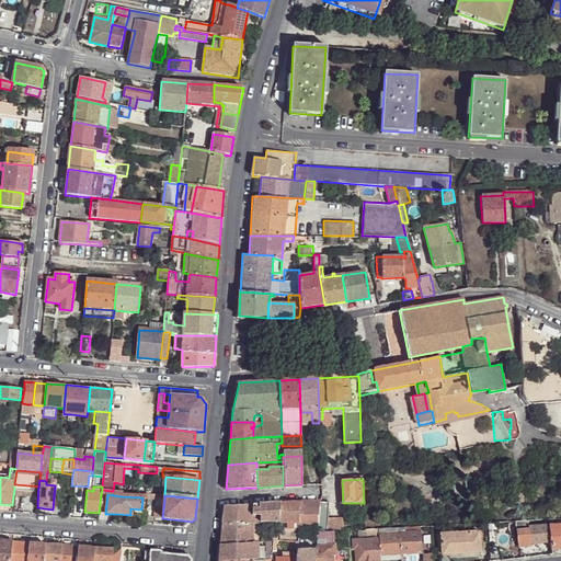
[(298,523),(298,529),(317,528),(320,501),(320,500),(301,501),(298,523)]
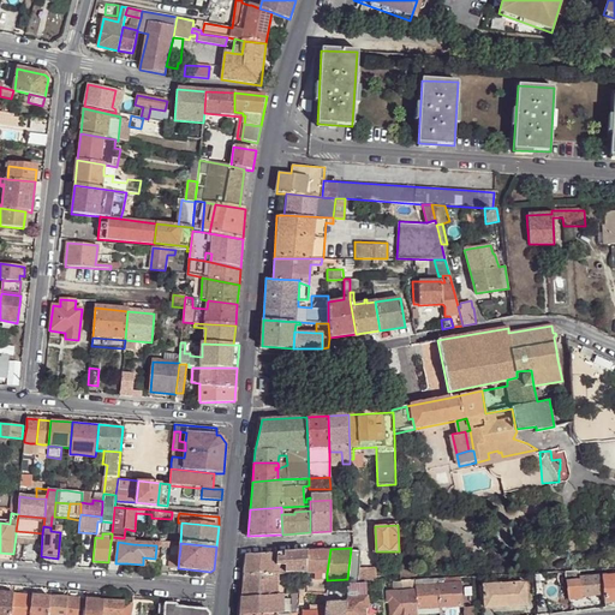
[(306,573),(327,573),(330,549),(308,550),(306,572),(306,573)]
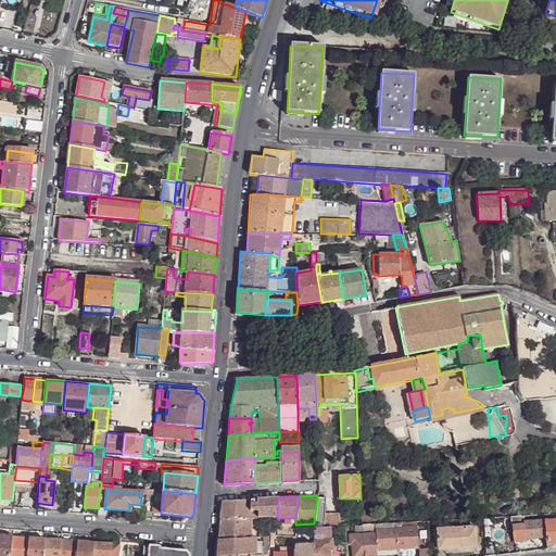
[(314,523),(314,527),(323,527),(325,510),(327,497),(317,496),(314,523)]
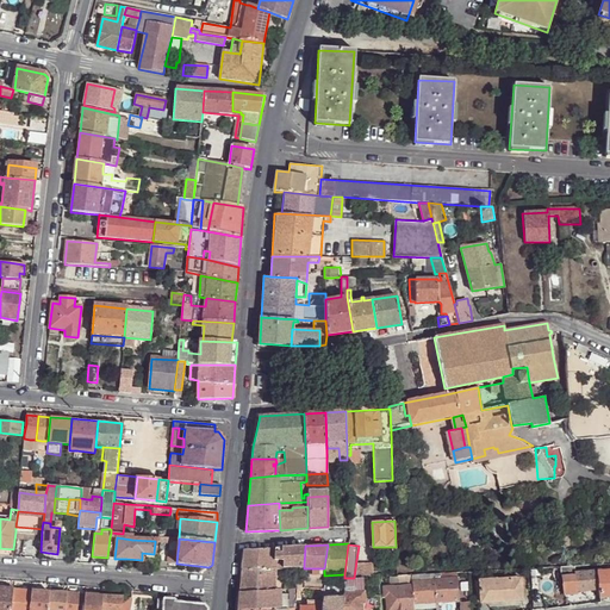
[(296,547),(281,547),(280,560),(272,560),(272,568),(275,568),(279,568),(285,568),(294,567),(304,567),(305,546),(296,547)]
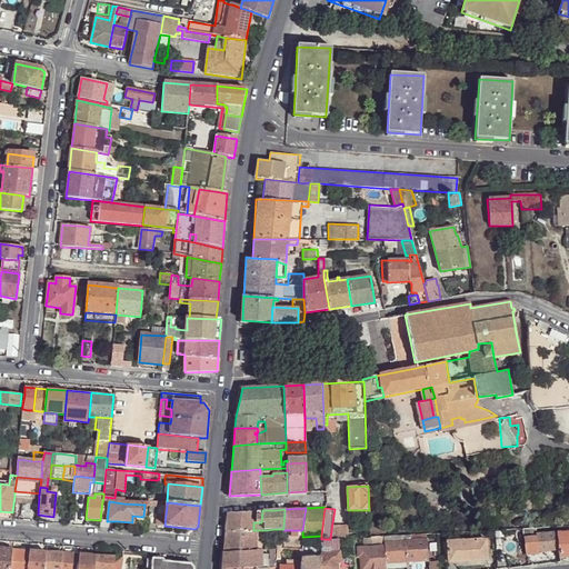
[(227,512),(226,531),(253,530),(253,522),(261,522),(262,510),(227,512)]
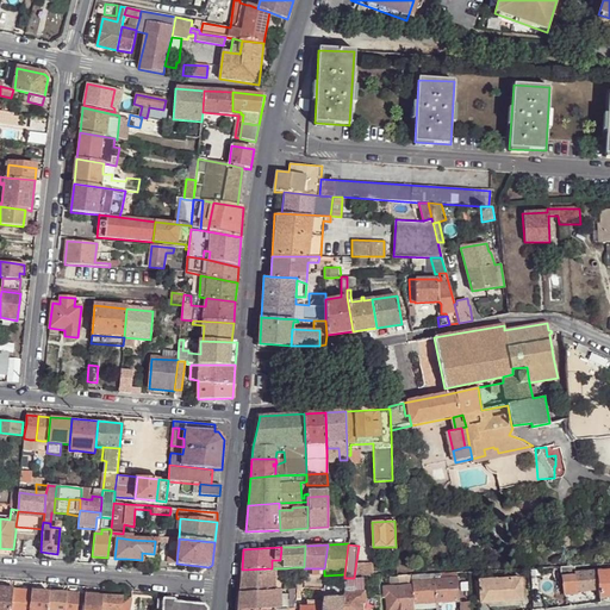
[(168,564),(176,564),(178,552),(169,552),(168,564)]
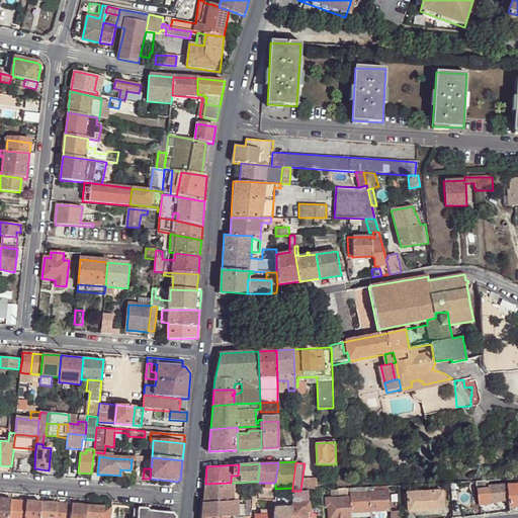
[(305,491),(309,491),(316,491),(315,476),(303,476),(300,491),(305,491)]
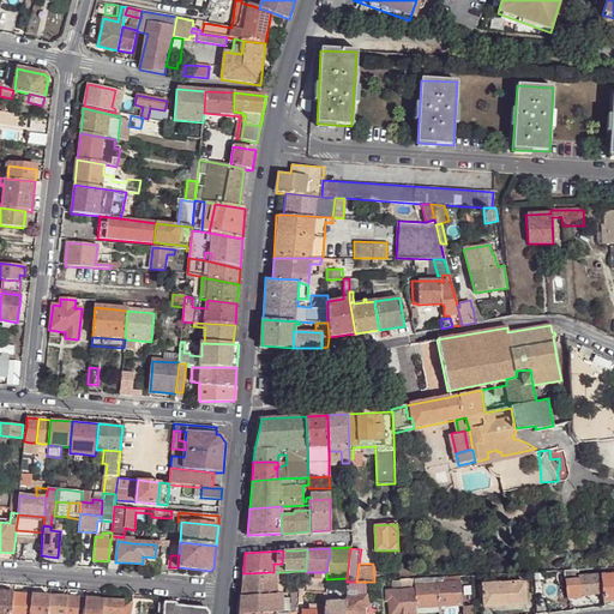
[(244,573),(241,595),(277,594),(277,572),(274,572),(244,573)]
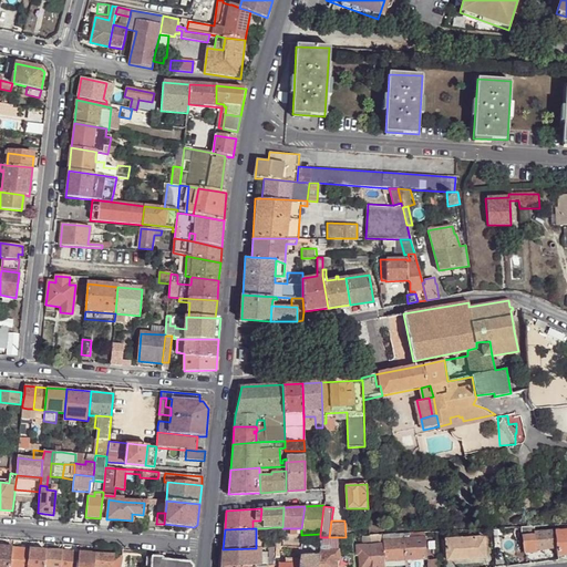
[(557,555),(566,554),(566,531),(555,533),(557,547),(557,555)]
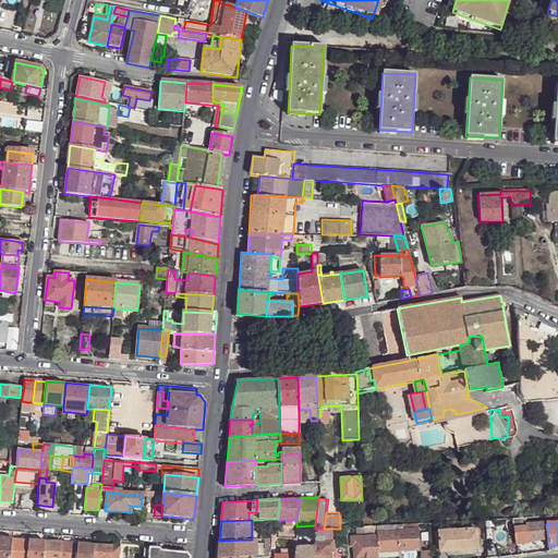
[(416,523),(397,524),(398,550),(419,549),(419,543),(416,523)]
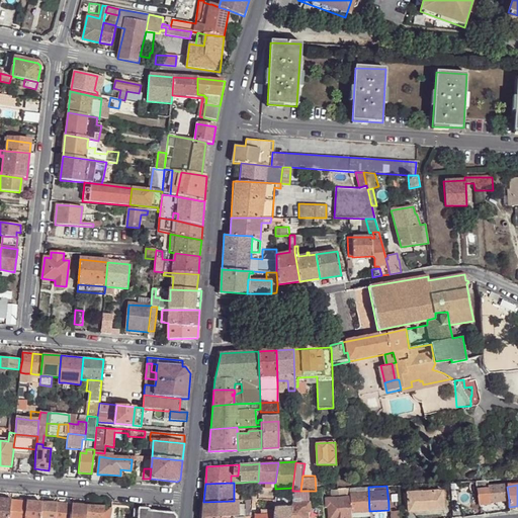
[(507,487),(507,486),(482,487),(483,503),(509,500),(507,487)]
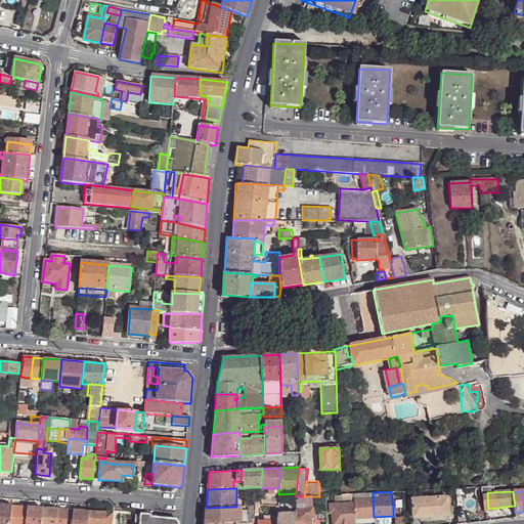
[(374,517),(373,492),(370,493),(370,497),(354,498),(354,499),(355,517),(374,517)]
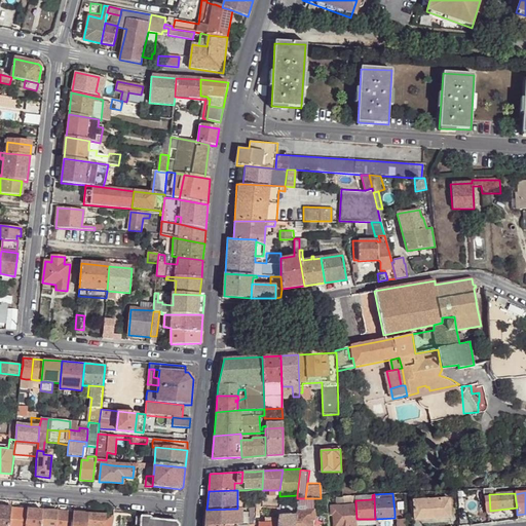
[(297,503),(296,508),(294,525),(312,525),(312,520),(314,520),(313,498),(309,498),(305,498),(297,498),(297,503)]
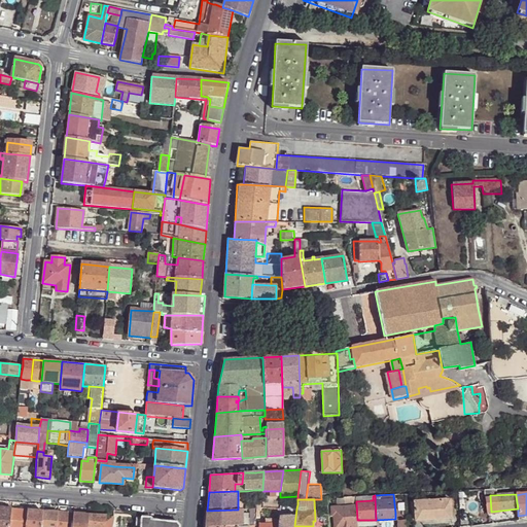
[(449,499),(413,500),(414,520),(450,518),(449,499)]
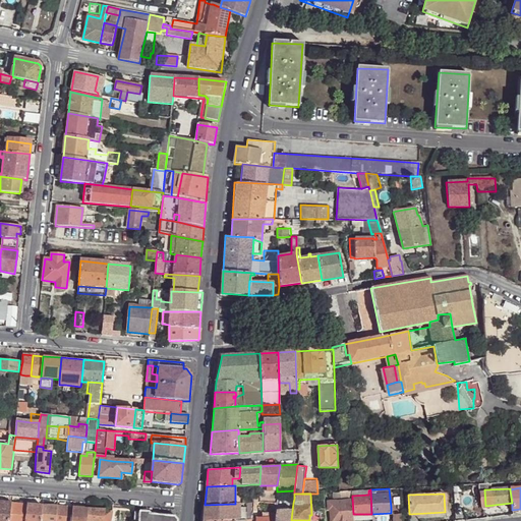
[(352,520),(353,519),(353,514),(352,497),(349,497),(349,500),(328,501),(329,511),(331,511),(331,520),(352,520)]
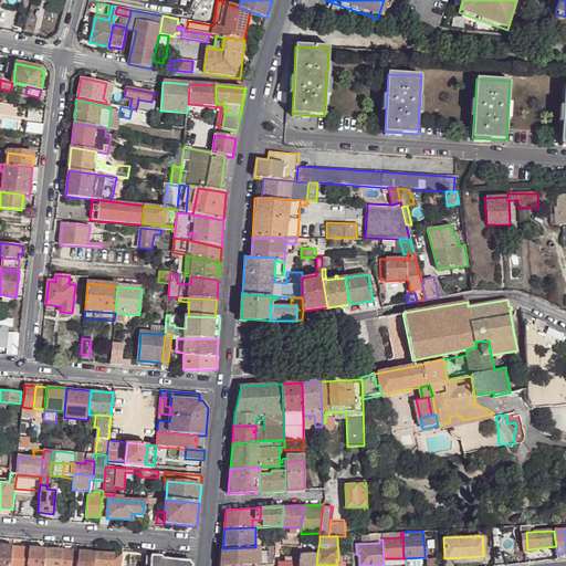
[(435,558),(435,543),(427,543),(427,551),(425,551),(425,557),(425,558),(427,558),(435,558)]
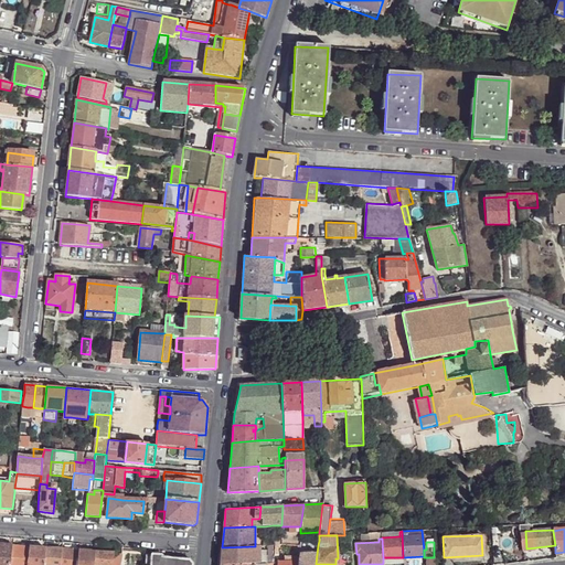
[(10,564),(12,544),(0,543),(0,564),(10,564)]
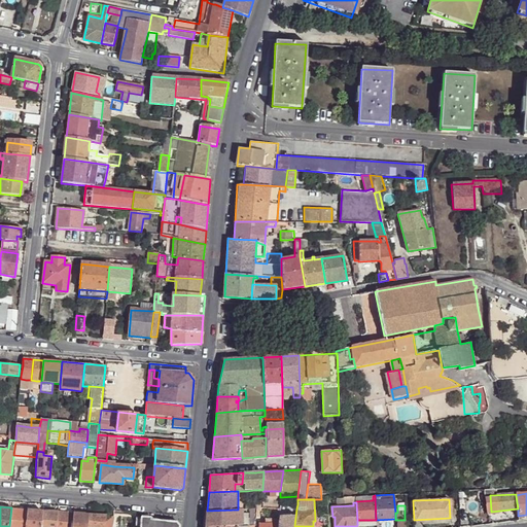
[(25,526),(27,510),(11,507),(9,526),(25,526)]
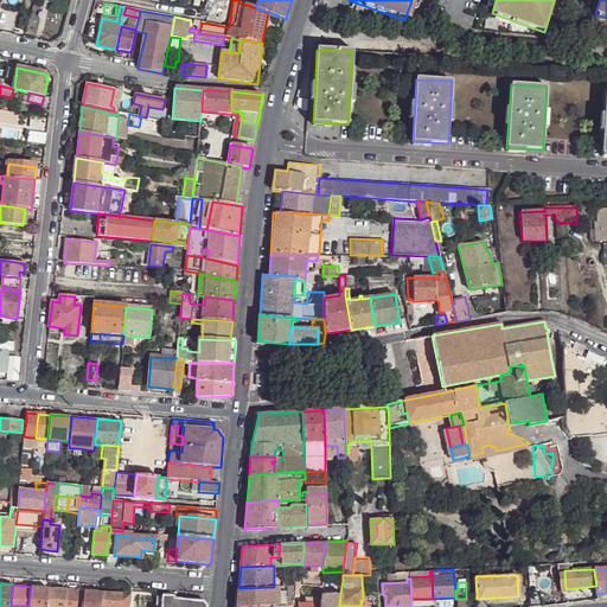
[(46,606),(49,588),(31,587),(29,606),(46,606)]
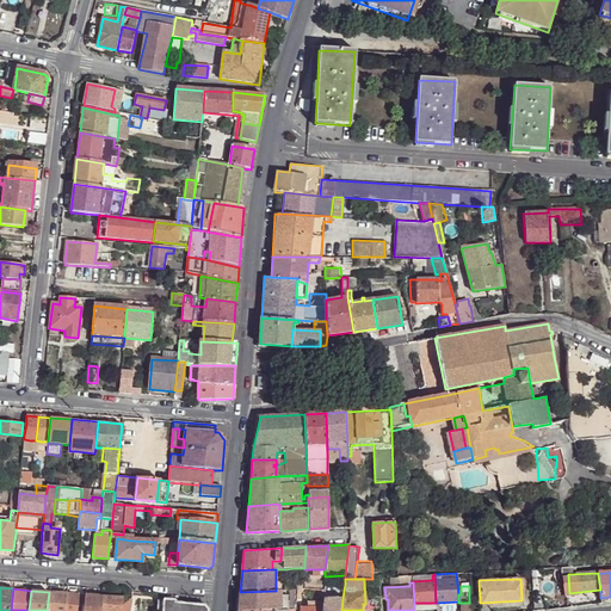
[(240,592),(238,610),(258,610),(287,610),(288,594),(282,596),(275,596),(276,591),(240,592)]
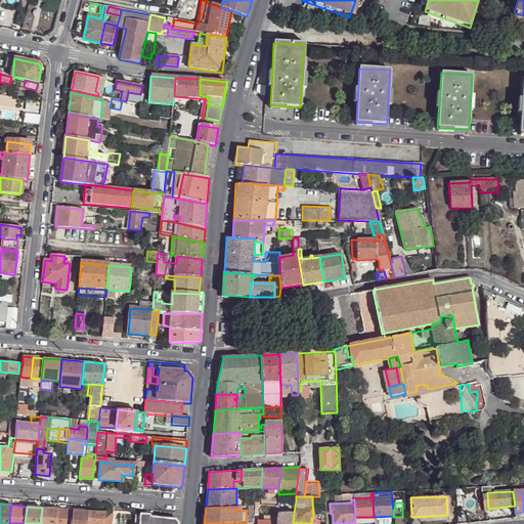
[(55,523),(57,509),(42,508),(40,523),(55,523)]
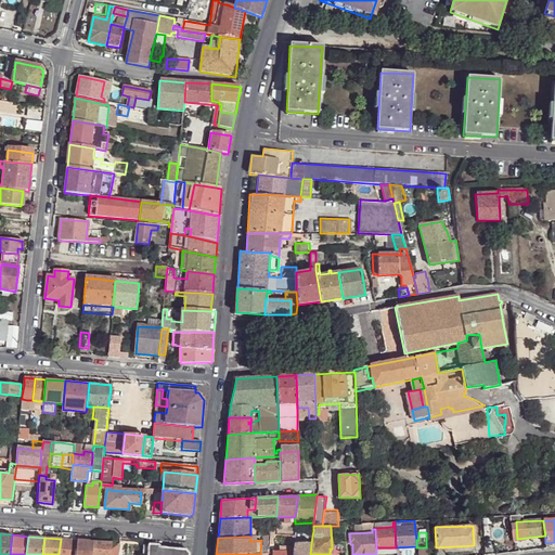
[(76,554),(78,541),(61,539),(59,554),(76,554)]
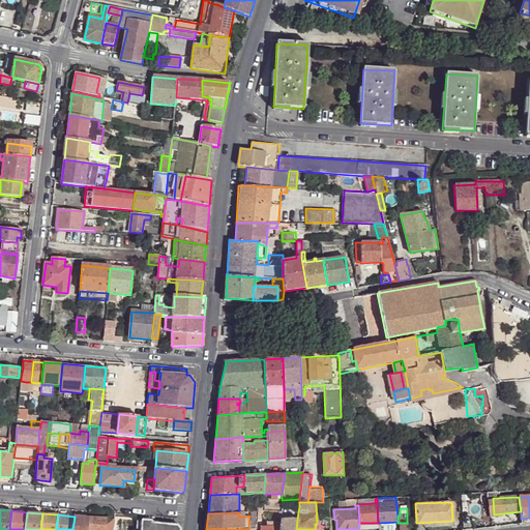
[(88,529),(89,518),(75,517),(72,529),(88,529)]
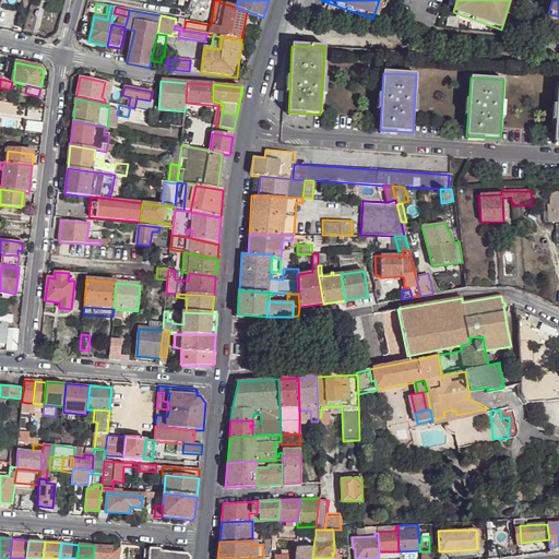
[(111,558),(113,548),(94,546),(93,558),(111,558)]
